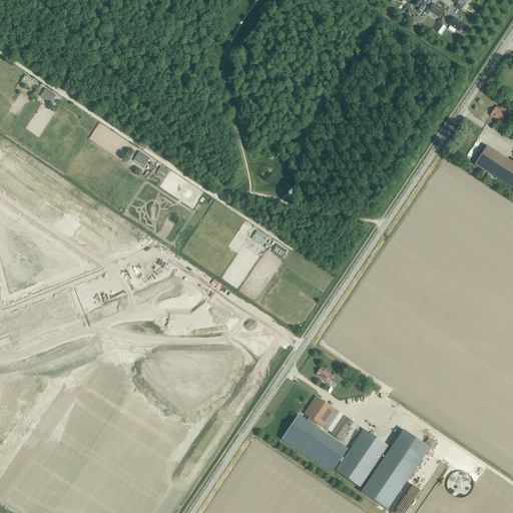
[(426,4),(424,2),(425,0),(414,0),(412,4),(416,7),(415,10),(420,13),(426,4)]
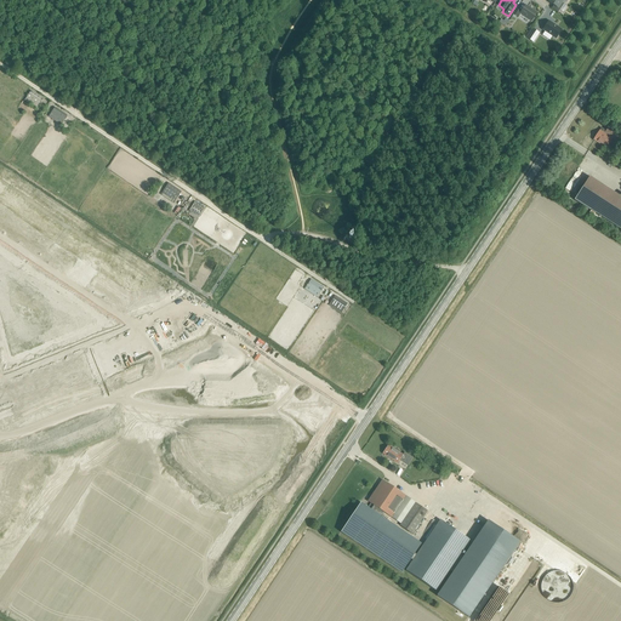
[(562,3),(557,0),(548,0),(548,3),(553,5),(552,9),(558,12),(564,4),(562,3)]
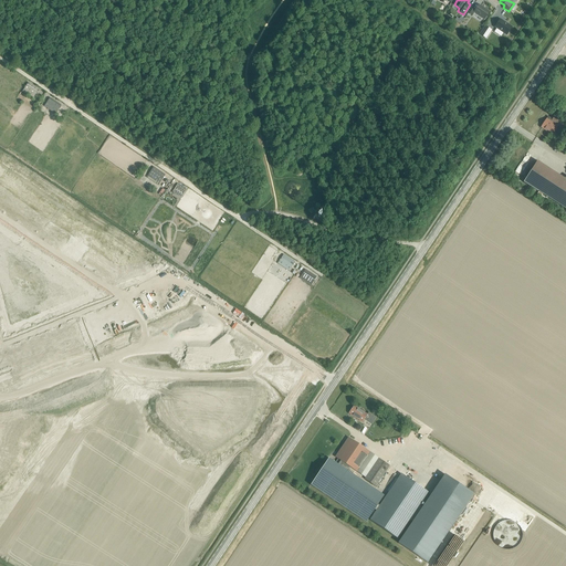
[(473,8),(469,13),(472,16),(474,12),(484,19),(490,12),(479,4),(475,10),(473,8)]
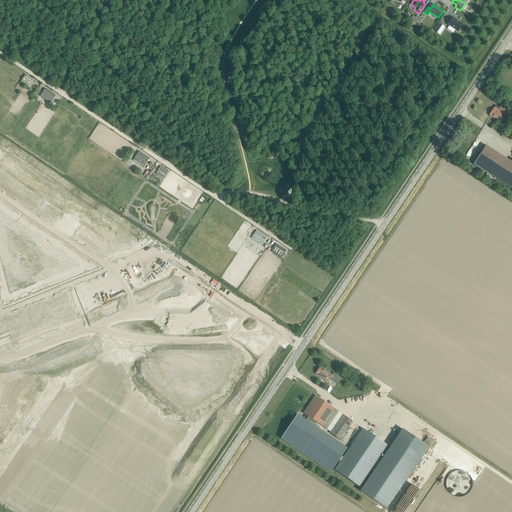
[(452,17),(448,25),(458,32),(463,25),(452,17)]
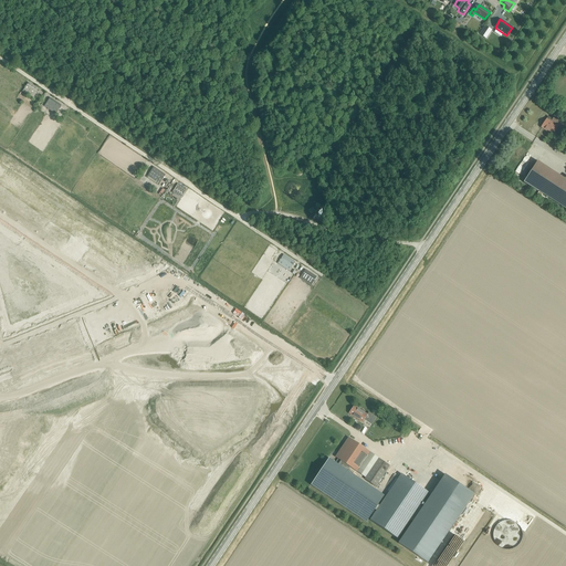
[(486,39),(492,30),(485,25),(479,34),(486,39)]
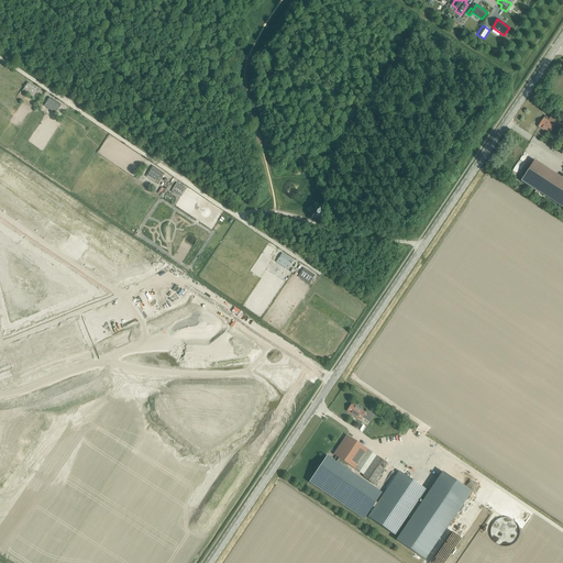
[(39,90),(28,83),(22,91),(33,99),(39,90)]
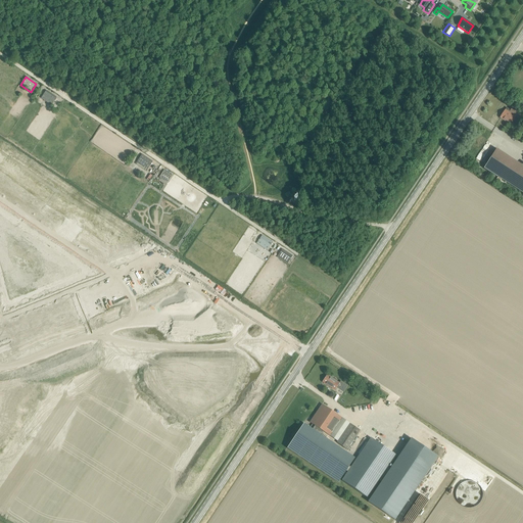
[(56,97),(46,91),(41,98),(51,105),(56,97)]
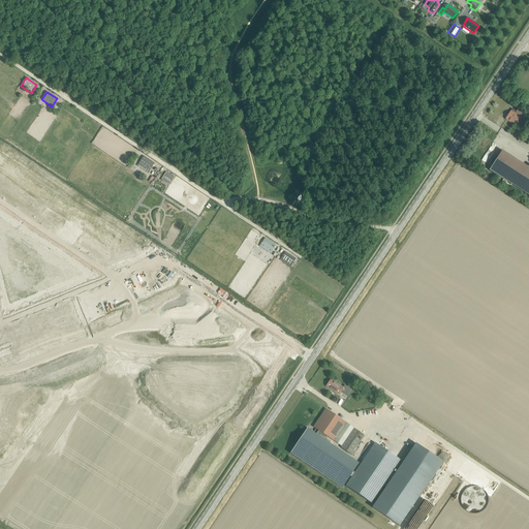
[(517,126),(521,118),(525,121),(528,115),(519,107),(517,112),(512,109),(505,119),(517,126)]
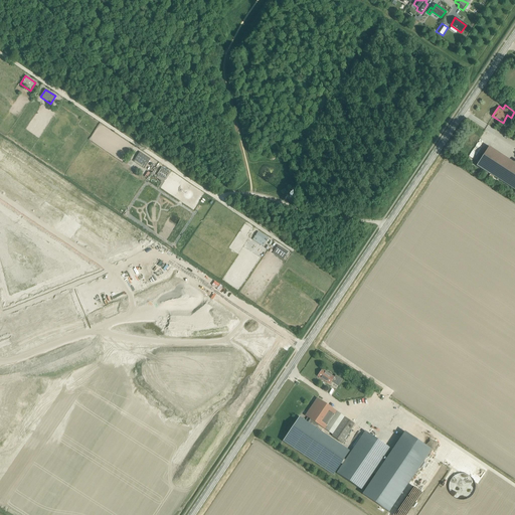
[(491,177),(493,175),(501,180),(513,161),(488,145),(476,163),(489,172),(488,175),(491,177)]
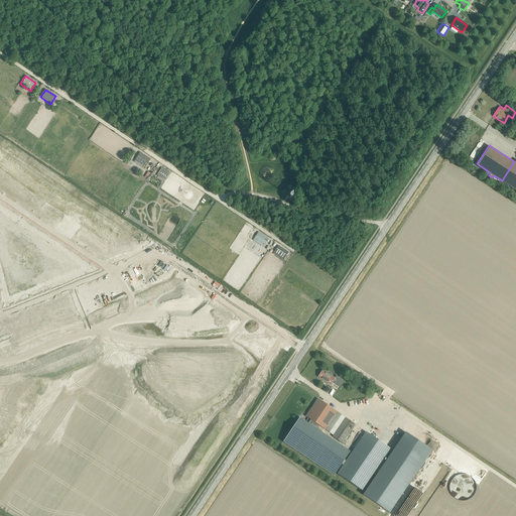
[(150,160),(139,153),(134,160),(143,166),(142,167),(144,169),(150,160)]
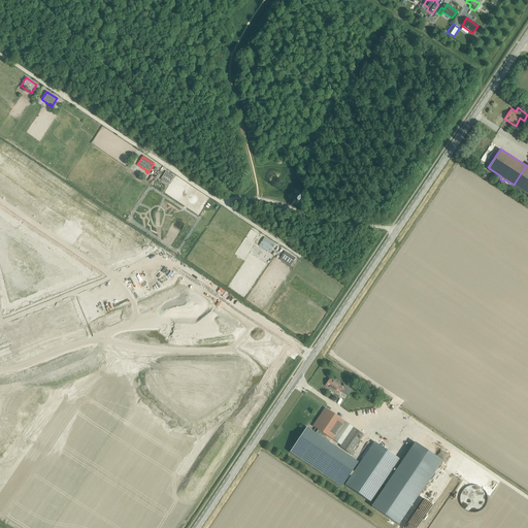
[(149,173),(152,175),(157,169),(154,166),(149,173)]
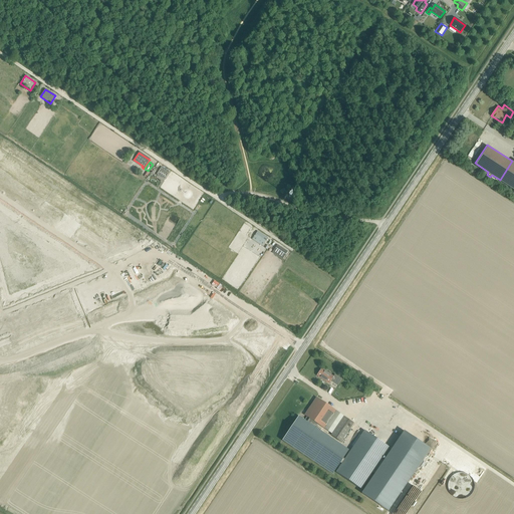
[(169,173),(162,168),(157,174),(165,179),(169,173)]
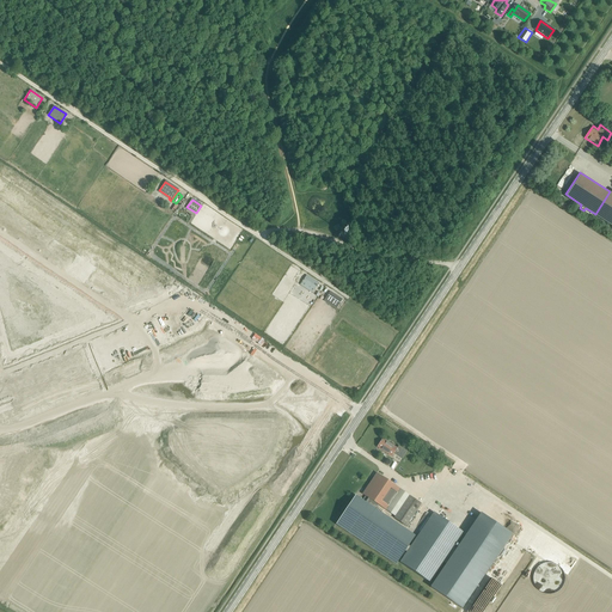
[(0,225),(1,226),(0,227),(0,230),(5,234),(12,225),(6,220),(8,216),(5,213),(0,219),(0,225)]
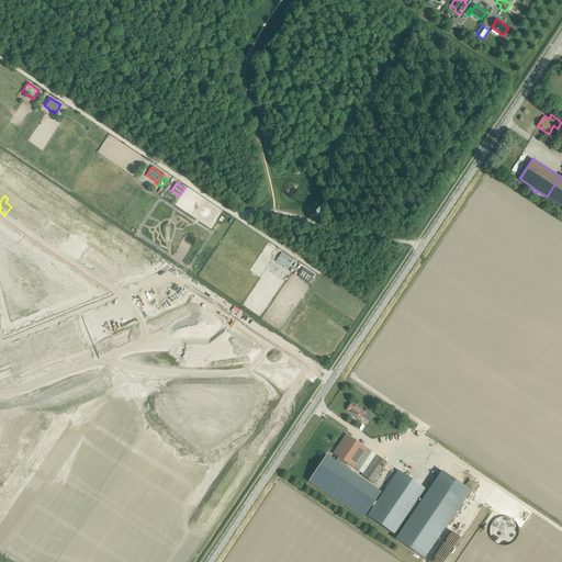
[(4,215),(10,218),(12,215),(17,217),(22,209),(19,205),(15,210),(11,206),(4,215)]
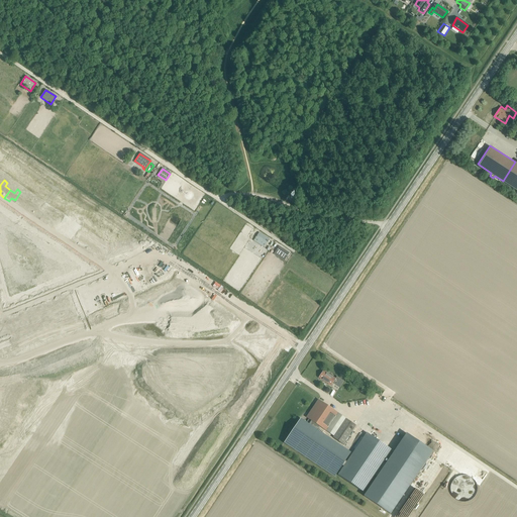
[(74,244),(79,247),(84,239),(80,236),(82,233),(78,230),(73,239),(76,241),(74,244)]
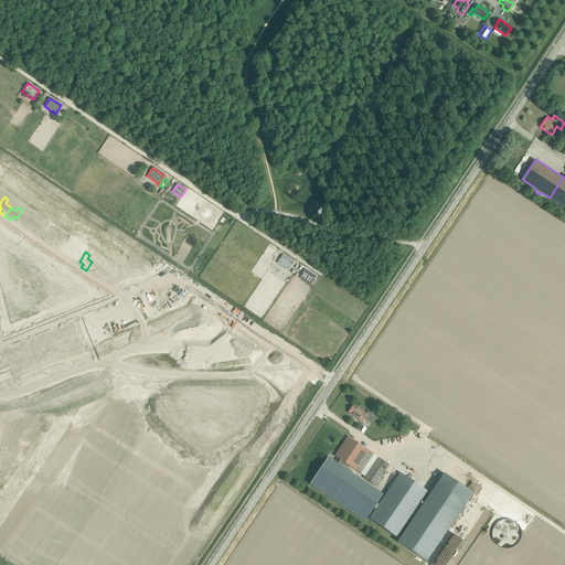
[(294,263),(283,255),(277,263),(288,270),(294,263)]
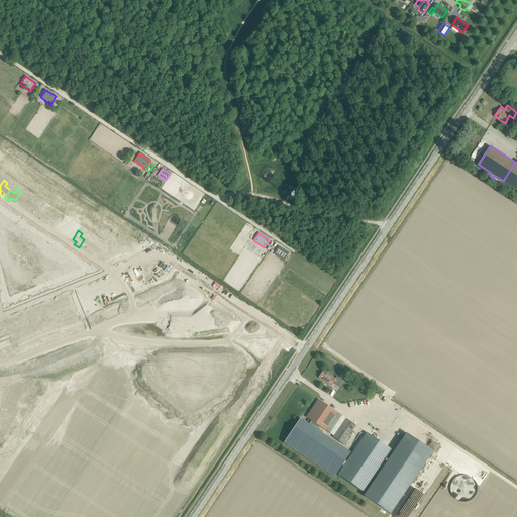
[(84,239),(79,247),(84,251),(86,248),(90,250),(95,242),(91,239),(89,243),(84,239)]
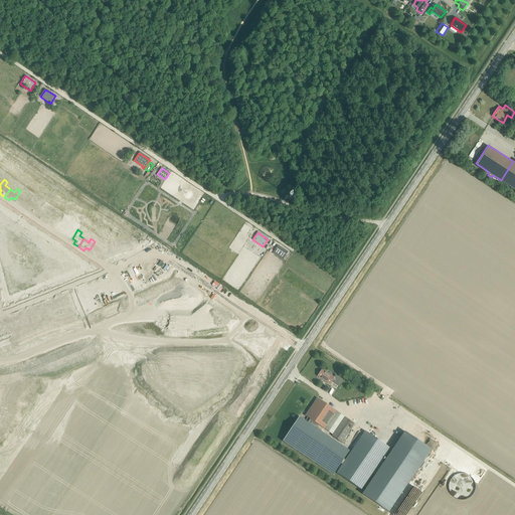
[(288,252),(278,245),(273,253),(283,260),(288,252)]
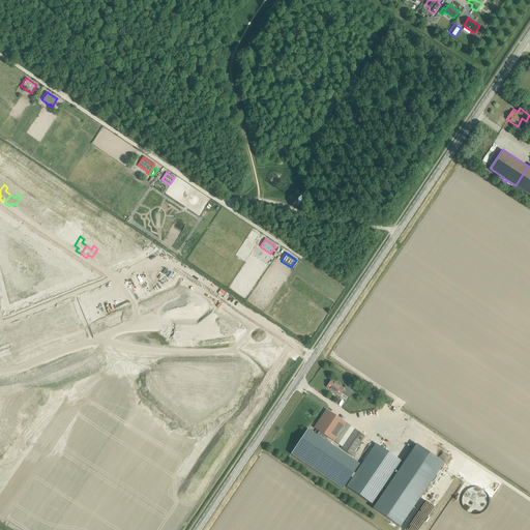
[(63,299),(59,301),(62,310),(67,307),(63,299)]
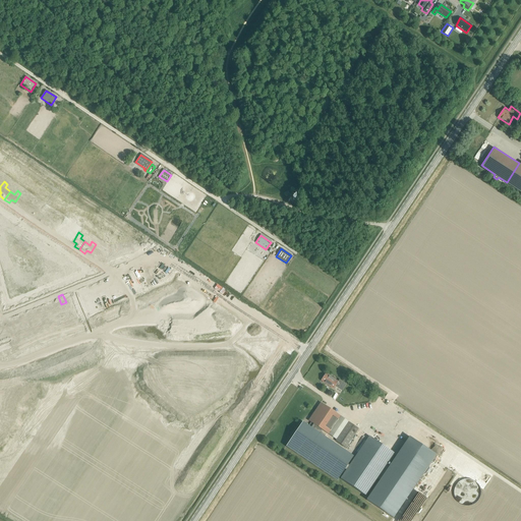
[(44,301),(39,303),(42,311),(47,310),(44,301)]
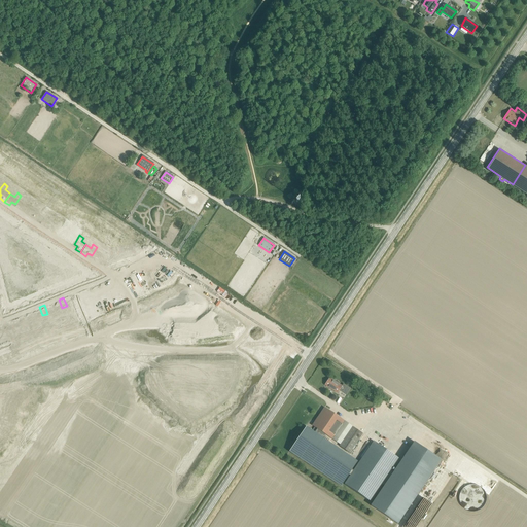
[(39,307),(34,309),(38,317),(42,315),(39,307)]
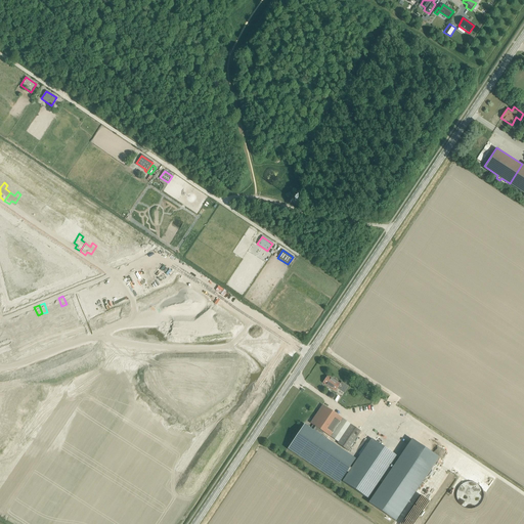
[(34,307),(30,309),(33,317),(38,315),(34,307)]
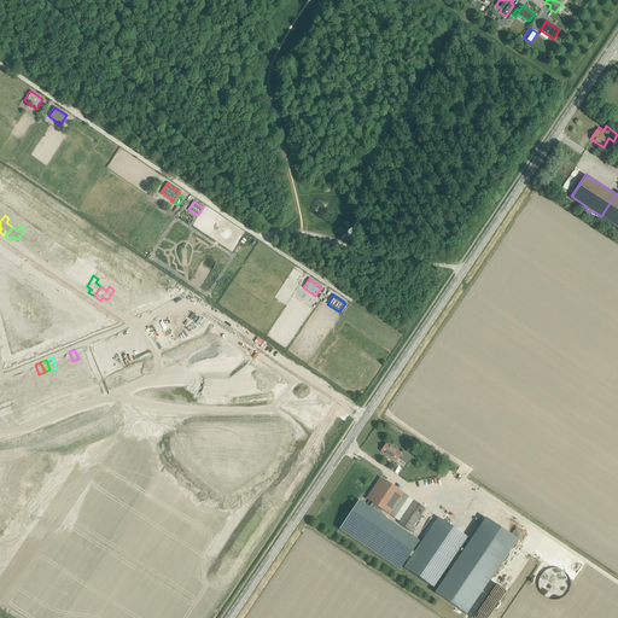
[(35,365),(29,367),(33,377),(39,374),(35,365)]
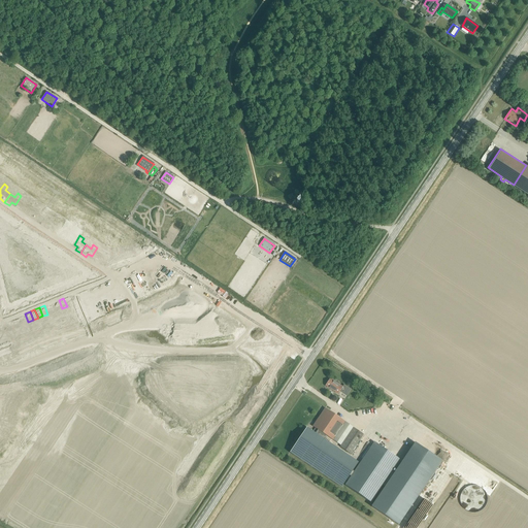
[(25,314),(20,316),(23,324),(28,322),(25,314)]
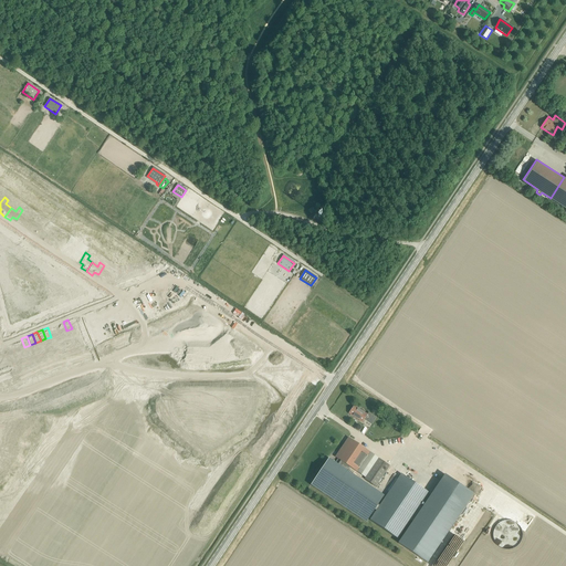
[(11,343),(6,345),(9,354),(14,352),(11,343)]
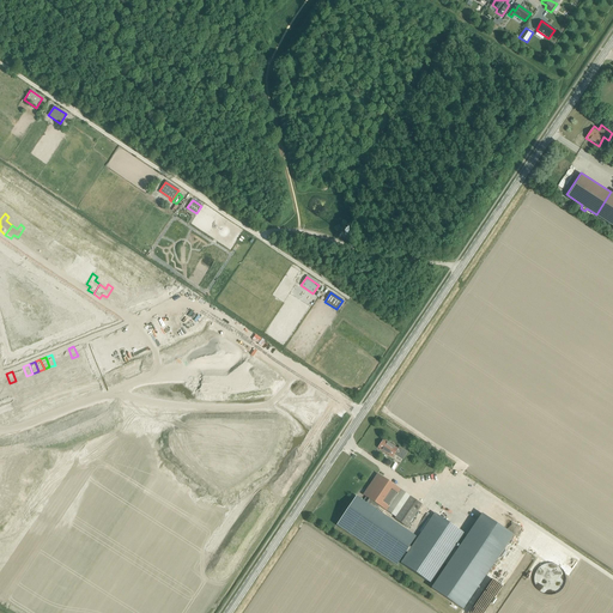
[(383,439),(380,445),(377,448),(392,457),(395,453),(404,457),(407,451),(399,447),(396,449),(383,439)]
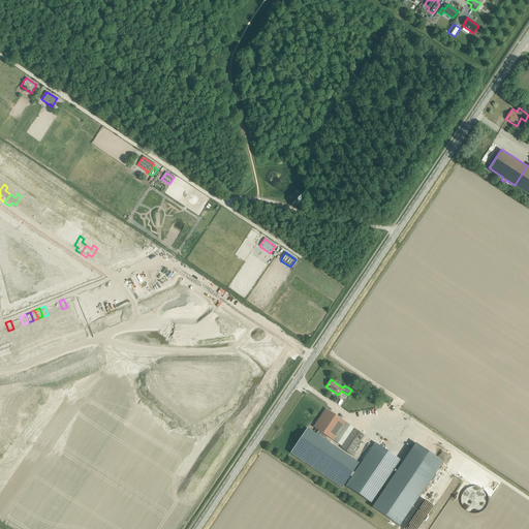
[(346,424),(325,409),(313,427),(318,431),(315,435),(324,440),(327,436),(334,441),(346,424)]
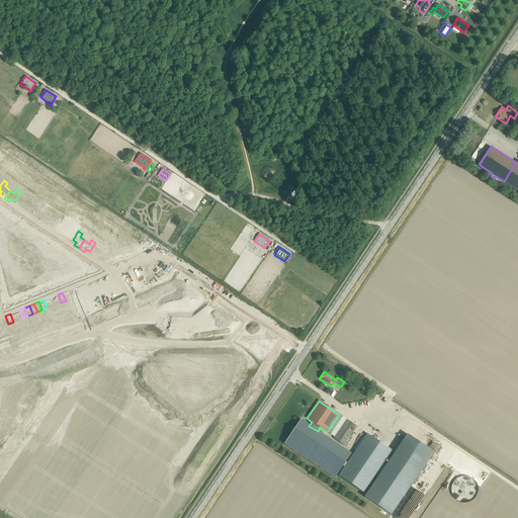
[(339,415),(327,432),(335,437),(346,420),(339,415)]
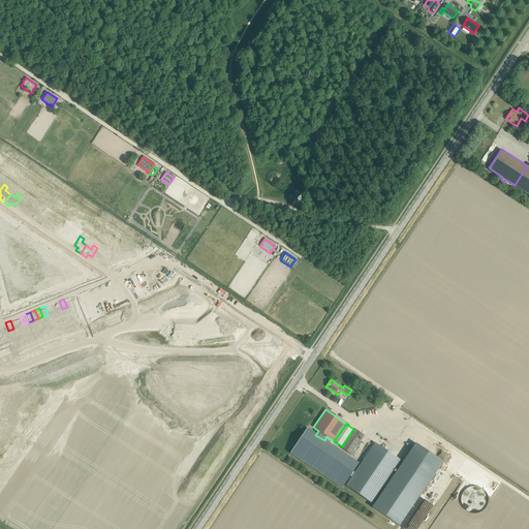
[(343,489),(360,464),(324,440),(315,435),(307,429),(290,453),(343,489)]
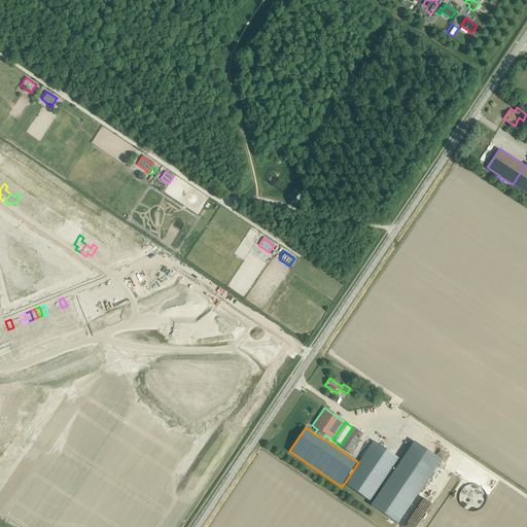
[(350,453),(362,433),(352,427),(341,445),(340,446),(350,453)]
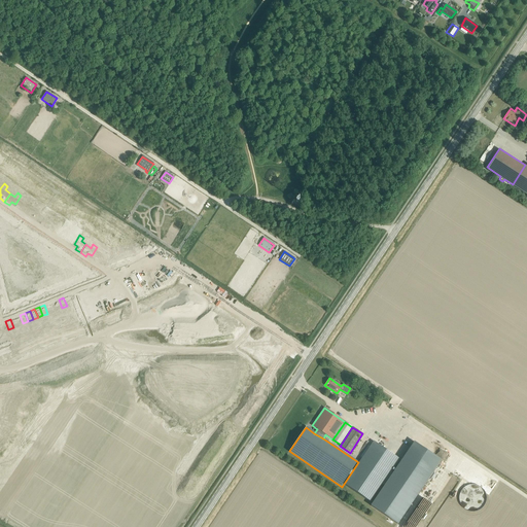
[(345,484),(371,501),(399,459),(374,442),(345,484)]
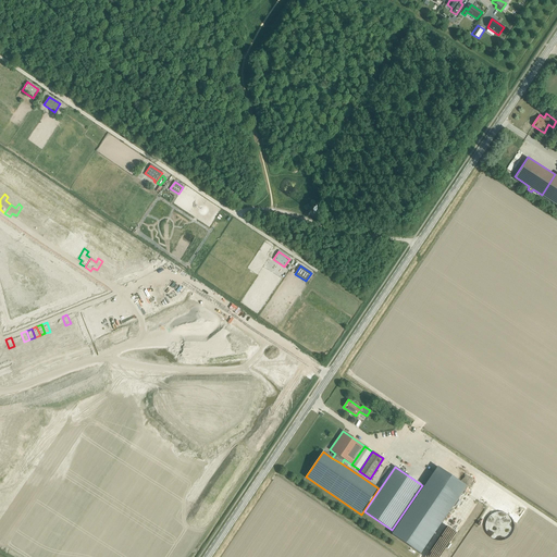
[(416,500),(412,498),(404,512),(406,514),(392,534),(420,554),(466,486),(437,467),(416,500)]
